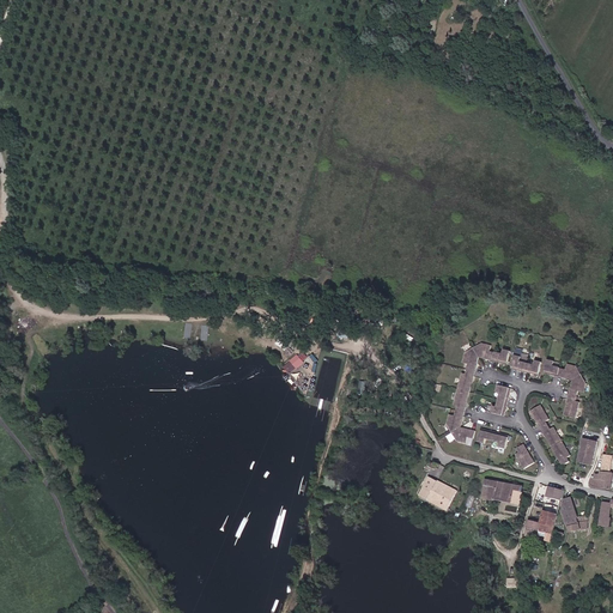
[(474,349),(479,357),(485,358),(486,356),(489,357),(489,359),(495,360),(496,353),(490,352),(491,346),(483,344),(474,349)]
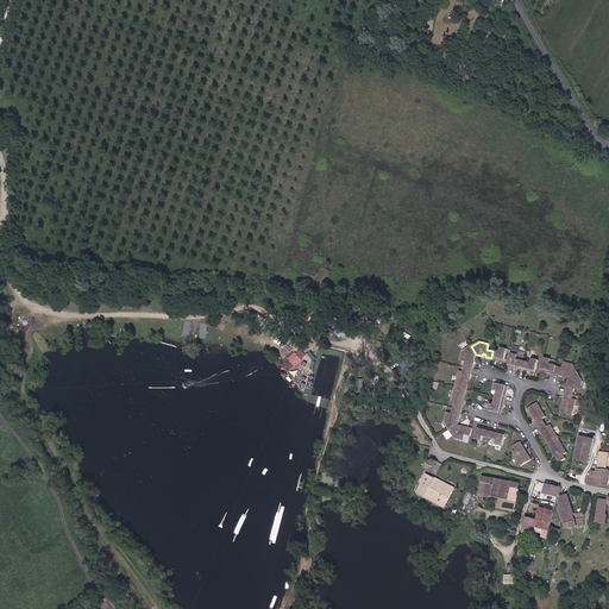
[(464,368),(472,369),(473,365),(472,365),(473,363),(472,362),(472,360),(475,360),(476,355),(471,346),(462,352),(460,362),(465,363),(464,368)]
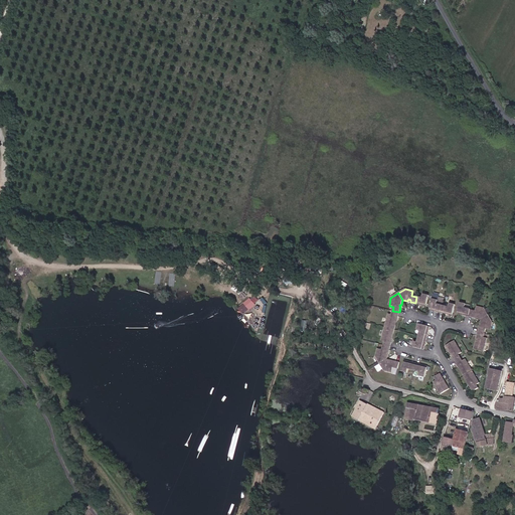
[(416,297),(415,303),(419,304),(422,302),(423,303),(423,305),(426,306),(430,295),(423,294),(422,298),(416,296),(416,297)]
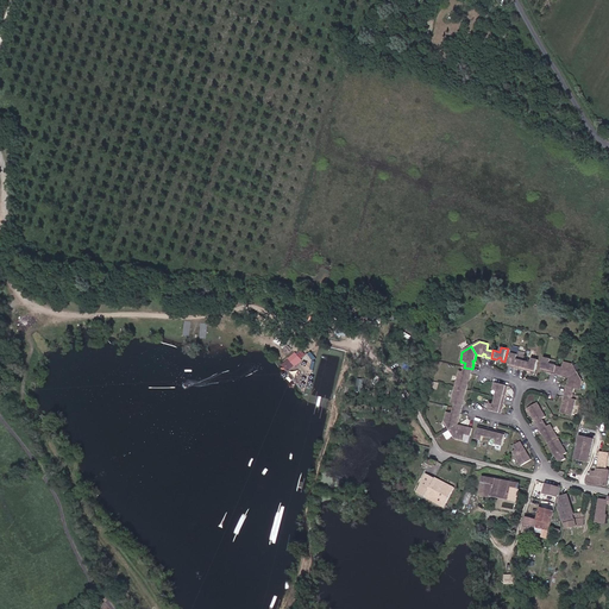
[(515,369),(522,370),(523,362),(516,359),(518,355),(512,353),(508,366),(513,368),(513,365),(515,366),(515,369)]
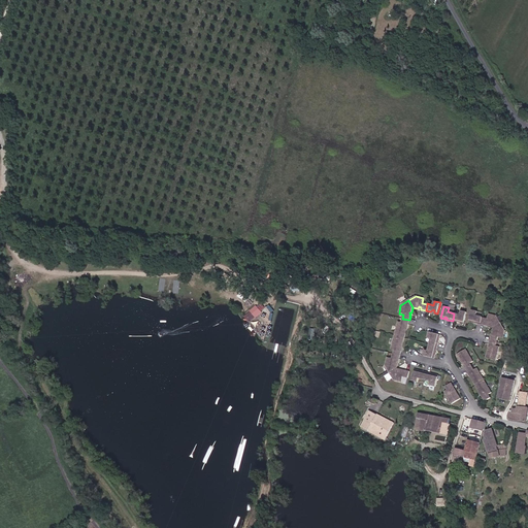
[(260,312),(256,307),(244,316),(249,322),(260,312)]
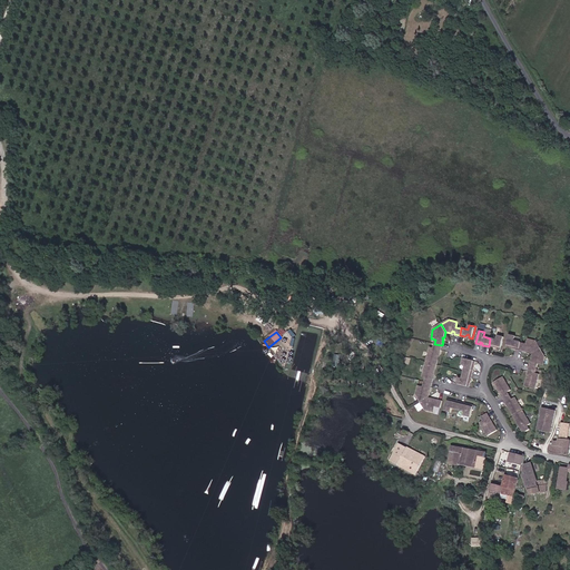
[(514,349),(519,350),(521,342),(521,341),(514,340),(516,335),(509,334),(507,346),(510,347),(511,345),(513,346),(514,349)]
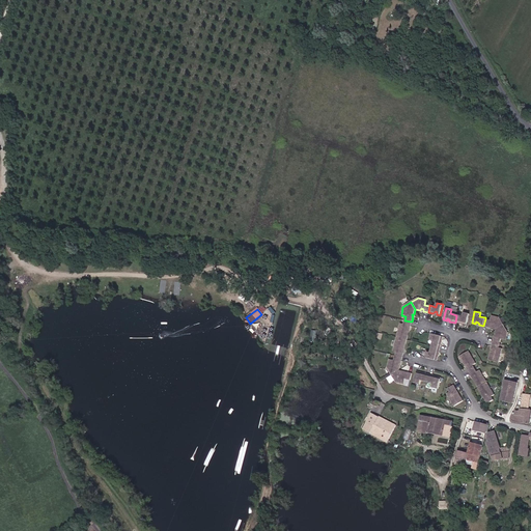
[(456,315),(455,323),(459,324),(462,323),(464,323),(463,325),(467,326),(470,314),(464,312),(463,316),(456,315)]
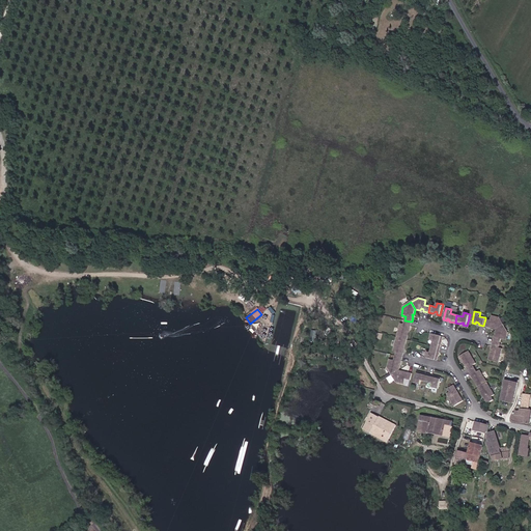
[(508,332),(500,316),(492,315),(491,320),(485,318),(483,326),(490,327),(491,326),(492,326),(492,328),(496,329),(495,333),(497,334),(497,336),(494,337),(494,338),(493,338),(492,347),(493,350),(493,352),(491,351),(490,356),(488,356),(488,359),(499,362),(502,348),(499,347),(501,339),(506,340),(508,332)]
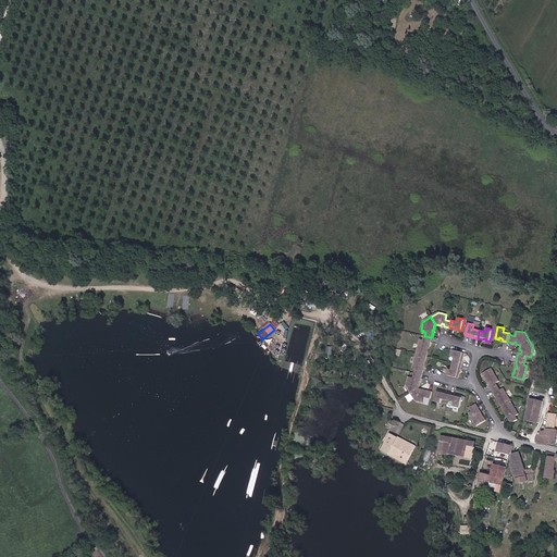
[(416,354),(426,356),(428,351),(429,347),(428,347),(428,345),(430,344),(432,337),(424,336),(423,339),(420,338),(416,354)]
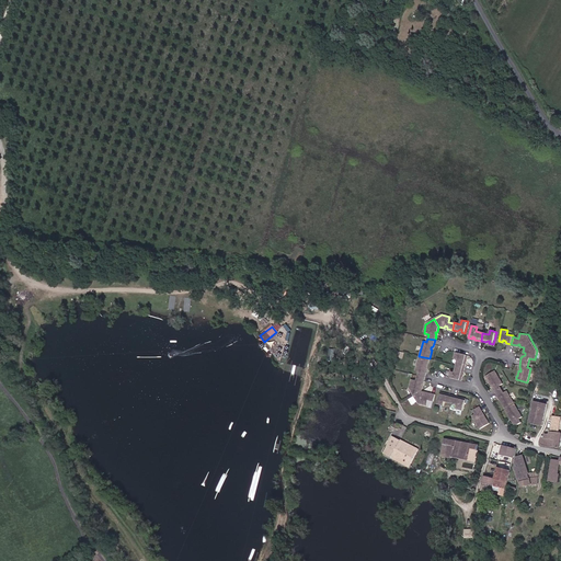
[(458,359),(457,366),(465,367),(466,364),(466,362),(464,359),(465,358),(467,359),(468,355),(456,352),(455,358),(458,359)]
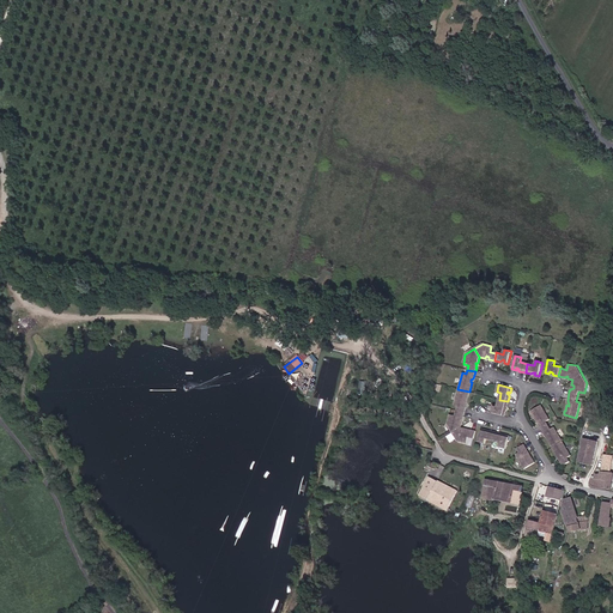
[(456,411),(465,413),(466,408),(466,406),(465,404),(465,402),(467,402),(468,396),(469,392),(457,389),(454,405),(457,405),(456,411)]
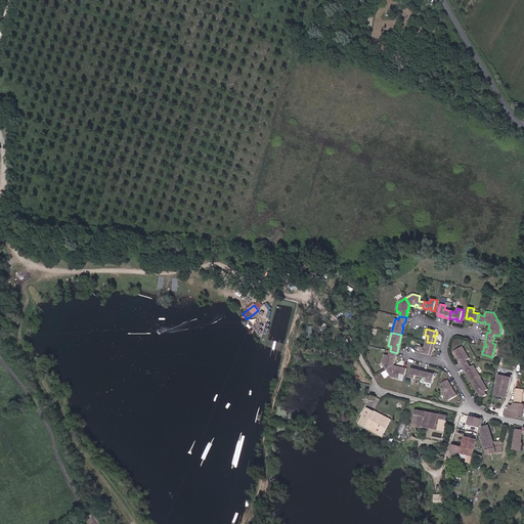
[(434,343),(427,342),(425,347),(422,346),(420,352),(431,355),(432,351),(430,350),(430,349),(432,348),(433,346),(434,343)]
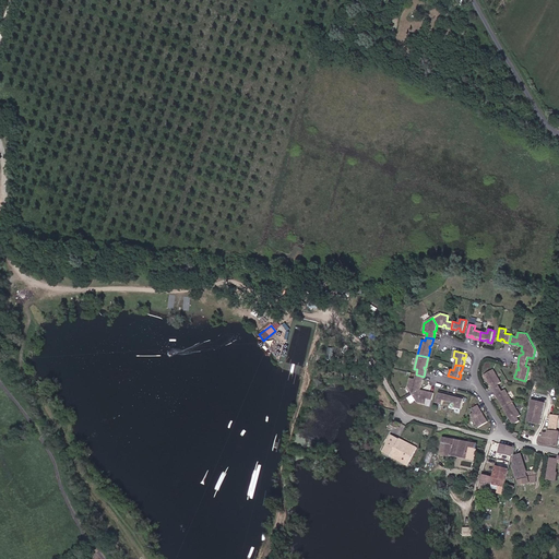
[(490,387),(494,392),(499,388),(497,384),(500,382),(492,370),(484,376),(488,383),(490,382),(491,384),(490,387)]
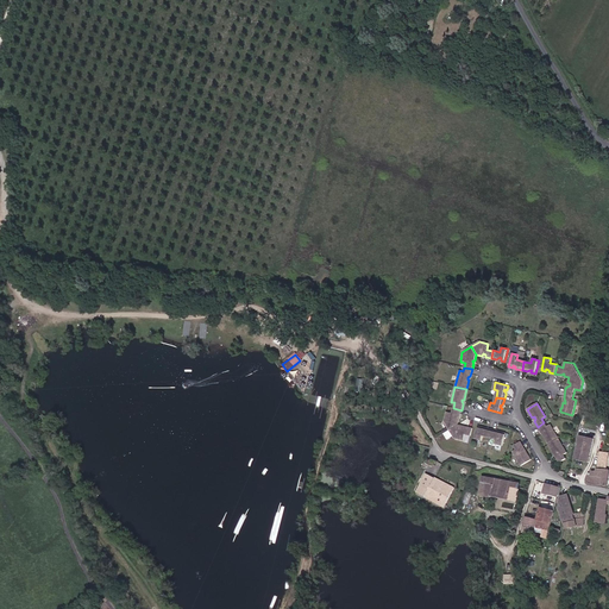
[(449,431),(458,425),(459,420),(458,419),(458,416),(459,416),(460,414),(462,410),(453,408),(452,414),(446,412),(444,422),(449,431)]
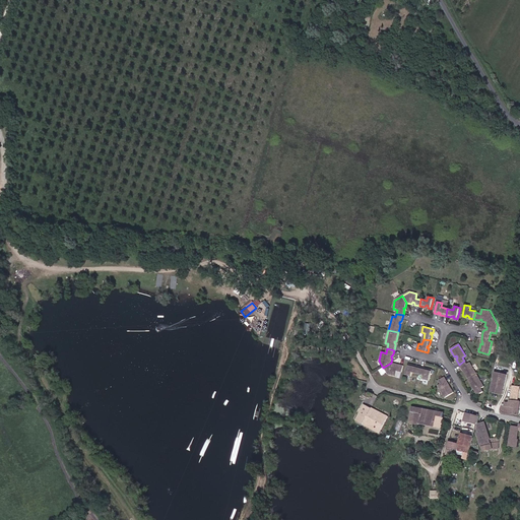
[(463,372),(467,379),(476,374),(469,363),(466,365),(464,361),(459,365),(461,369),(463,369),(464,371),(463,372)]
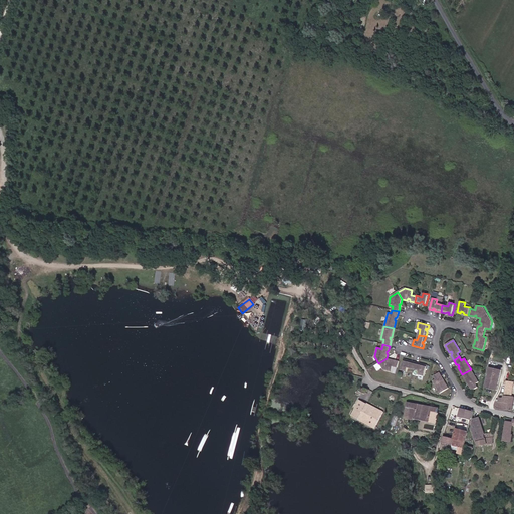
[(387,358),(378,363),(382,370),(391,372),(392,367),(397,368),(399,361),(394,360),(393,361),(391,361),(391,359),(387,358)]
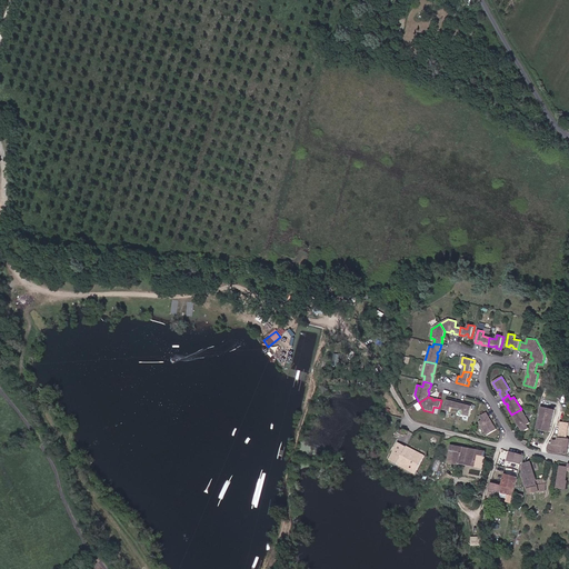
[(450,408),(457,410),(459,401),(455,400),(455,401),(452,400),(450,401),(449,401),(450,399),(446,399),(443,410),(450,412),(450,408)]
